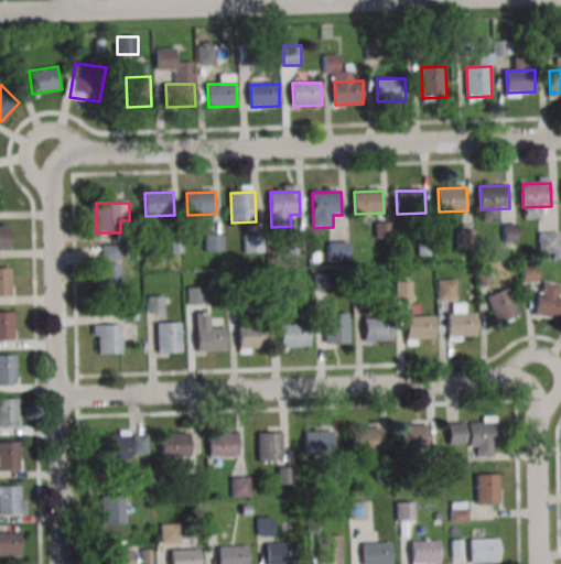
[(519,224),(506,224),(506,249),(519,249),(519,224)]
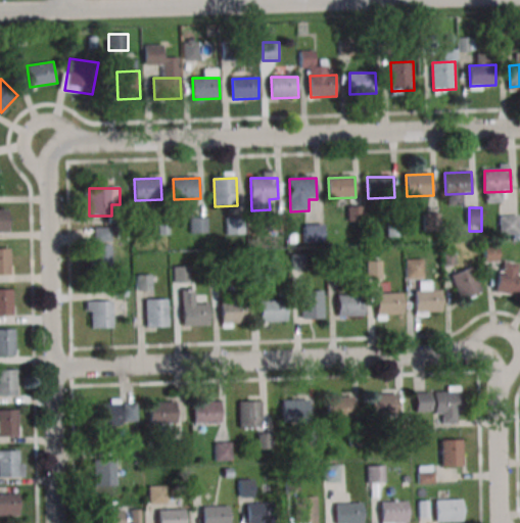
[(0,208),(0,232),(10,232),(10,209),(0,208)]
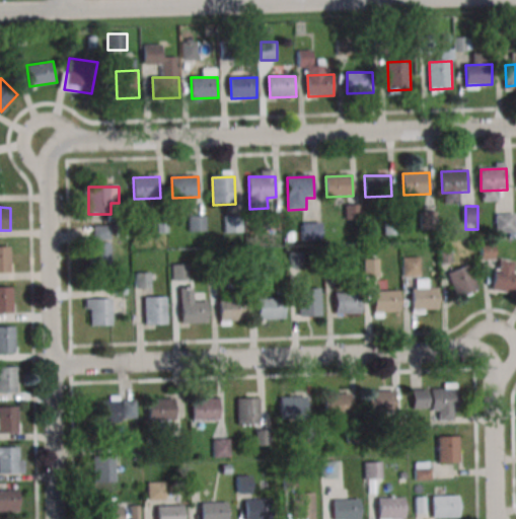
[(438,211),(422,211),(422,228),(438,228),(438,211)]
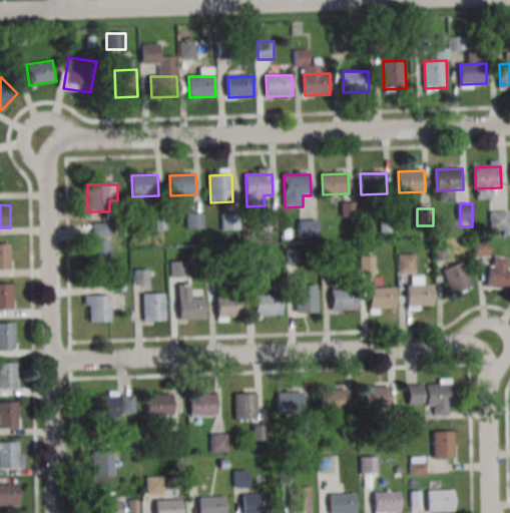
[(509,210),(491,210),(491,229),(509,229),(509,210)]
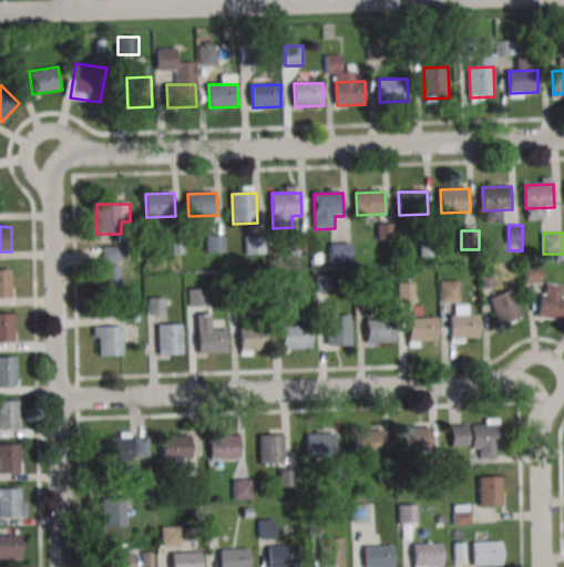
[(227,253),(226,235),(208,235),(208,253),(227,253)]
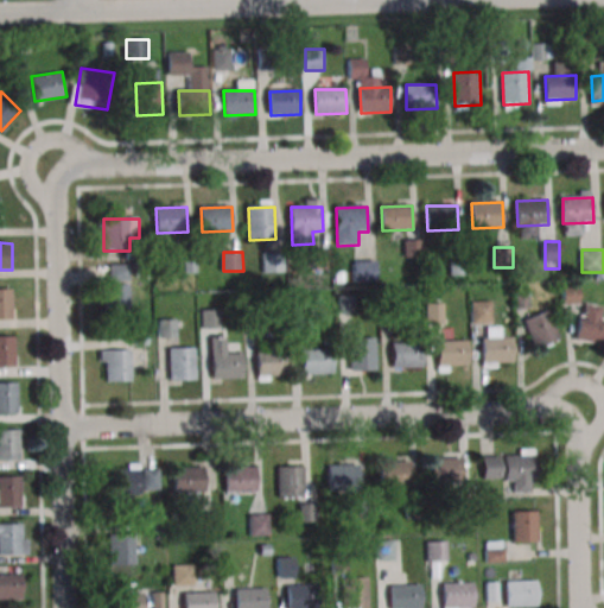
[(379,282),(379,260),(356,260),(356,282),(379,282)]
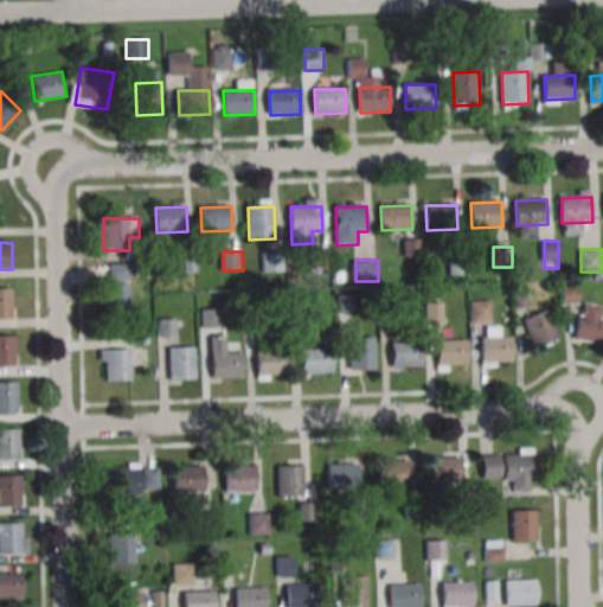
[(132,283),(109,283),(109,308),(132,308),(132,283)]
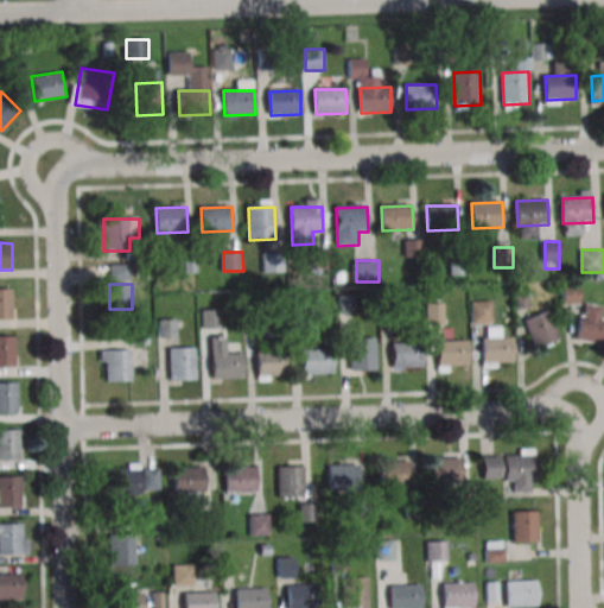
[(0,290),(14,290),(16,322),(0,322),(0,290)]
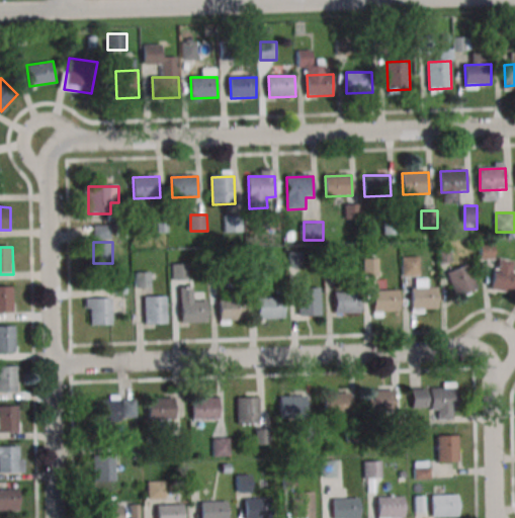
[(292,266),(304,266),(304,251),(292,251),(292,266)]
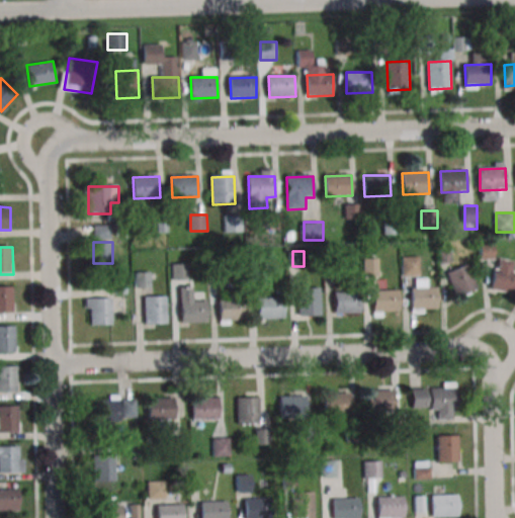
[(421,275),(421,256),(404,256),(404,275),(421,275)]
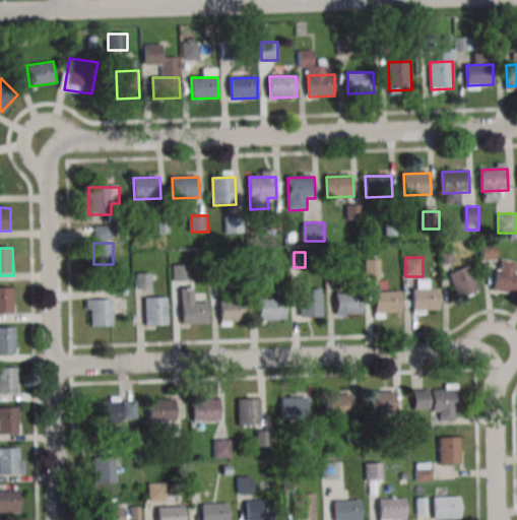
[(367,259),(367,276),(381,276),(381,259),(367,259)]
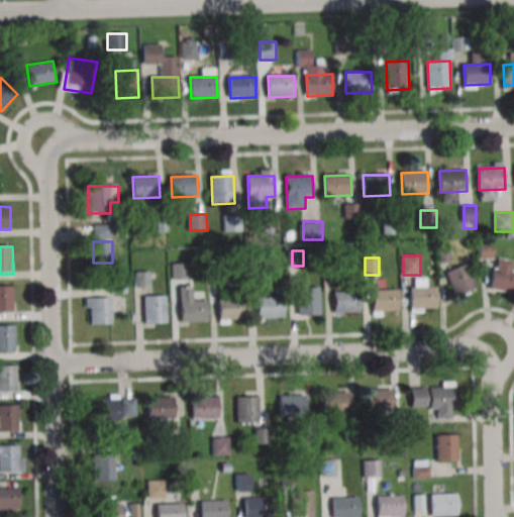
[(492,290),(513,293),(513,261),(496,257),(492,290)]
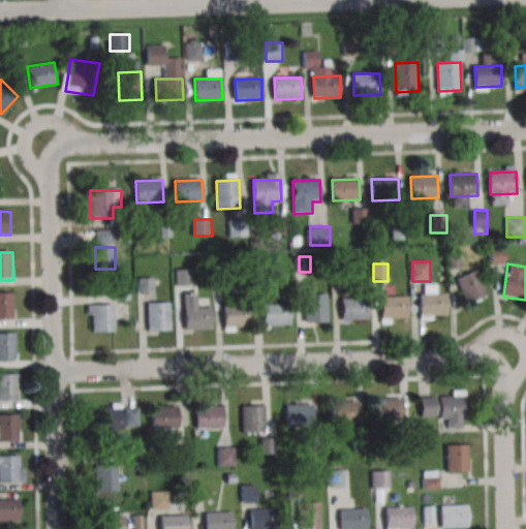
[(194,285),(194,268),(177,268),(177,285),(194,285)]
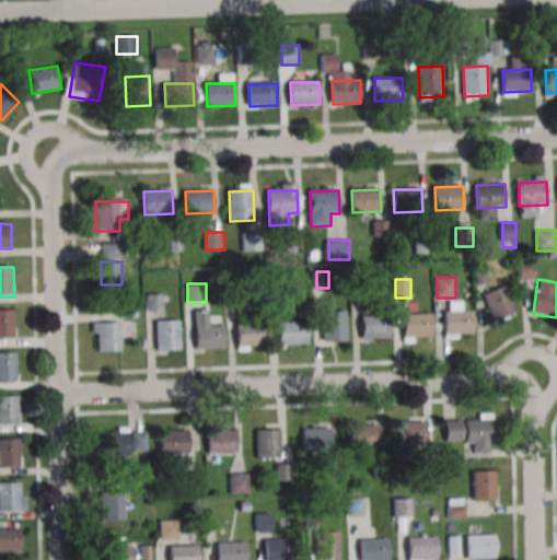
[(519,311),(506,284),(484,295),(497,322),(519,311)]
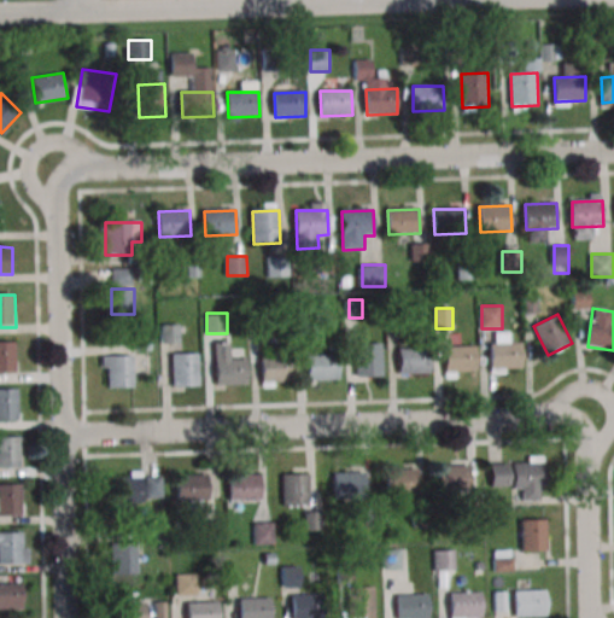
[(164,343),(182,343),(182,324),(164,324),(164,343)]
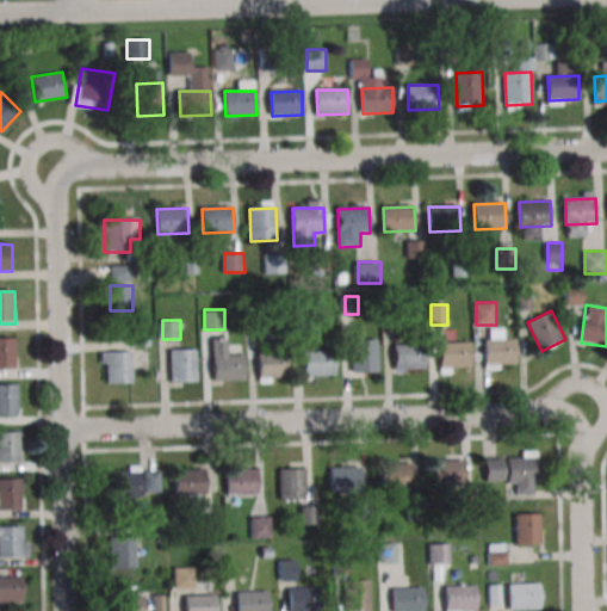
[(0,339),(17,339),(18,370),(0,370),(0,339)]
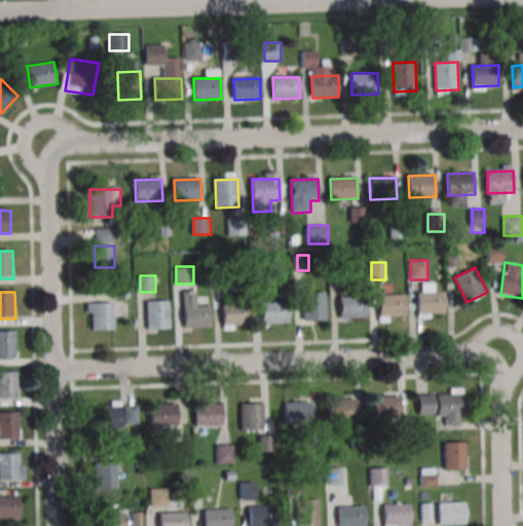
[(328,292),(305,292),(305,321),(328,321),(328,292)]
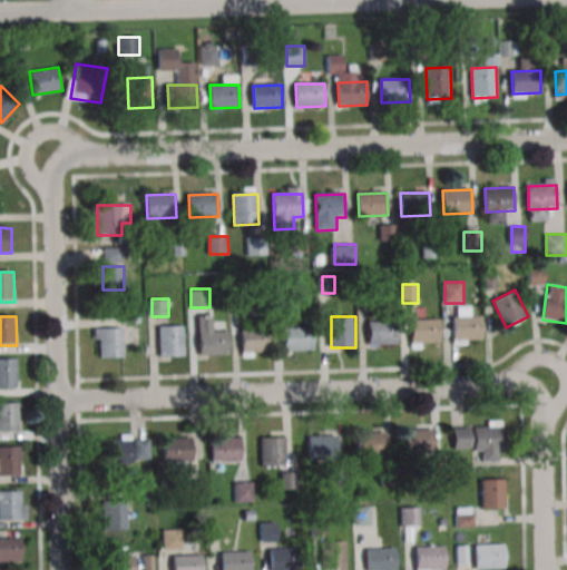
[(453,318),(482,317),(482,340),(455,341),(453,318)]
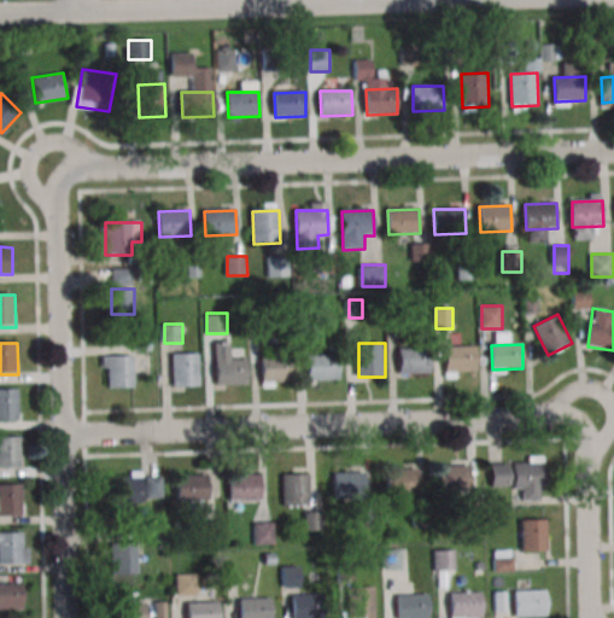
[(445,348),(477,347),(477,372),(446,373),(445,348)]
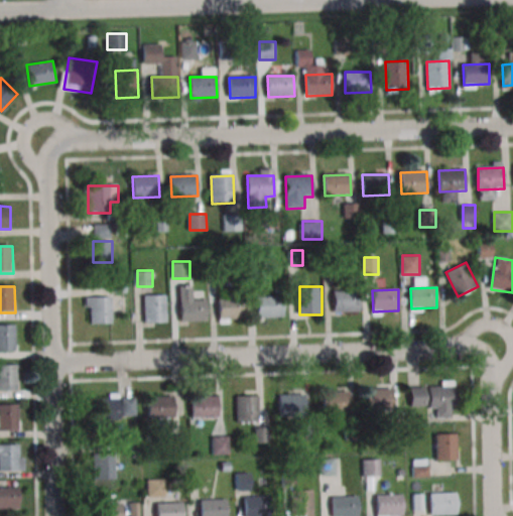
[(334,291),(360,290),(360,311),(335,312),(334,291)]
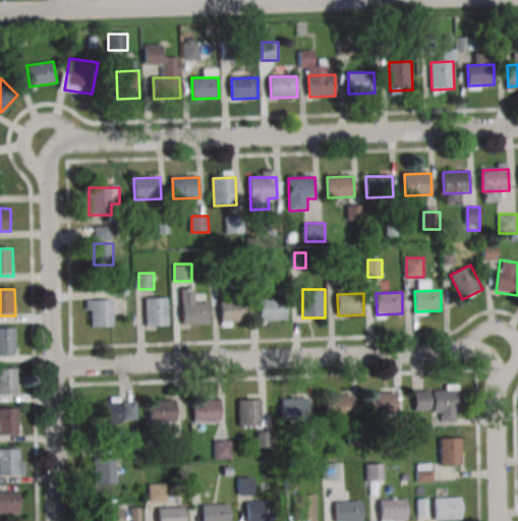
[(169,298),(147,298),(147,325),(169,325),(169,298)]
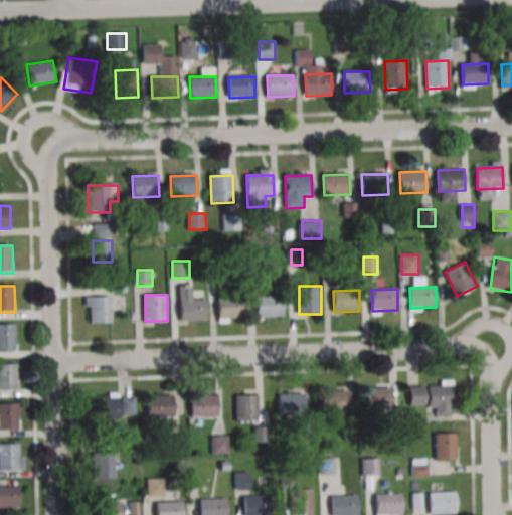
[(114,296),(88,296),(88,323),(114,323),(114,296)]
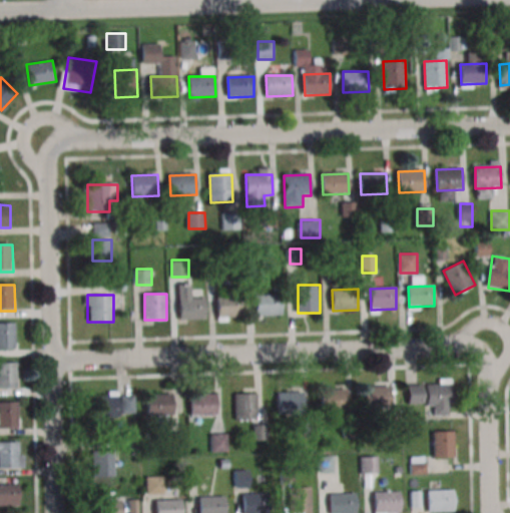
[(256,296),(281,295),(282,316),(256,317),(256,296)]
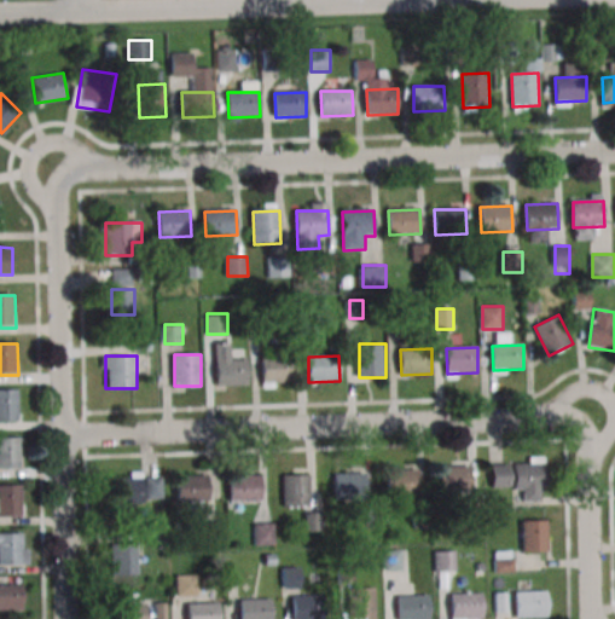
[(262,359),(294,358),(294,382),(264,383),(262,359)]
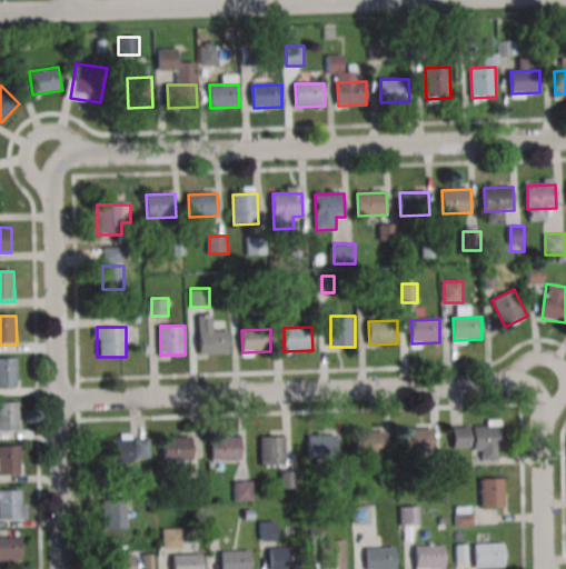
[(200,332),(228,331),(229,355),(200,356),(200,332)]
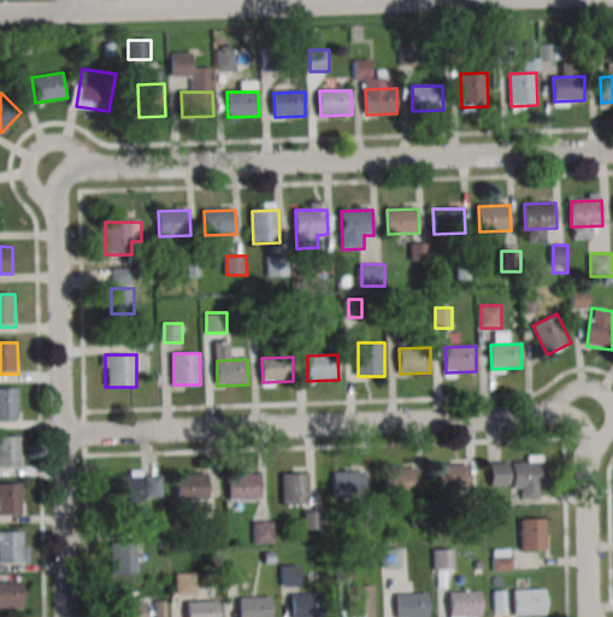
[(0,389),(19,389),(19,422),(0,422),(0,389)]
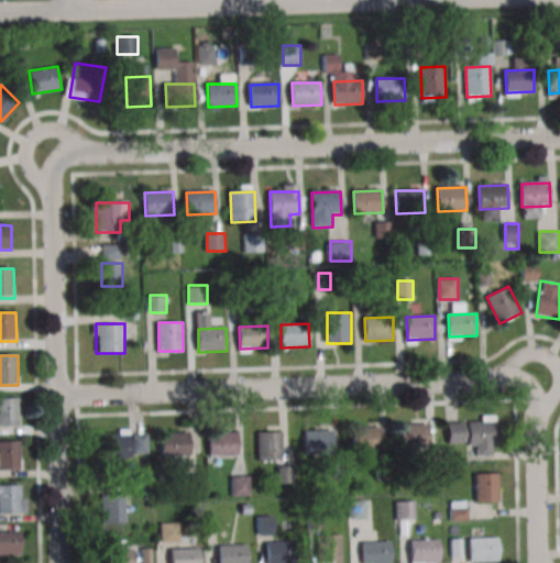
[(0,399),(20,399),(20,428),(0,428),(0,399)]
